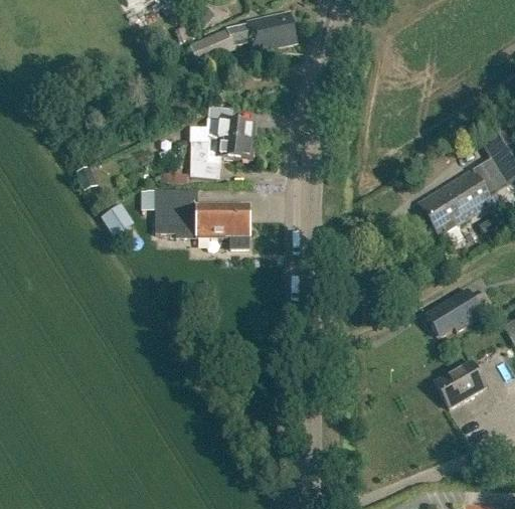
[(205,4),(192,19),(201,27),(214,12),(205,4)]
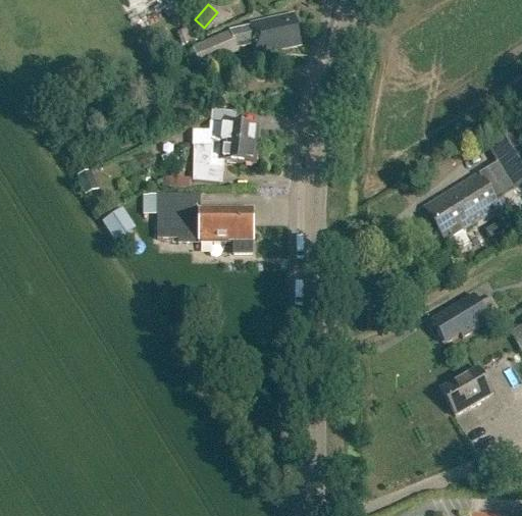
[(300,42),(293,9),(249,19),(250,22),(228,27),(229,29),(192,44),(199,63),(237,48),(235,43),(253,39),(256,52),(300,42)]
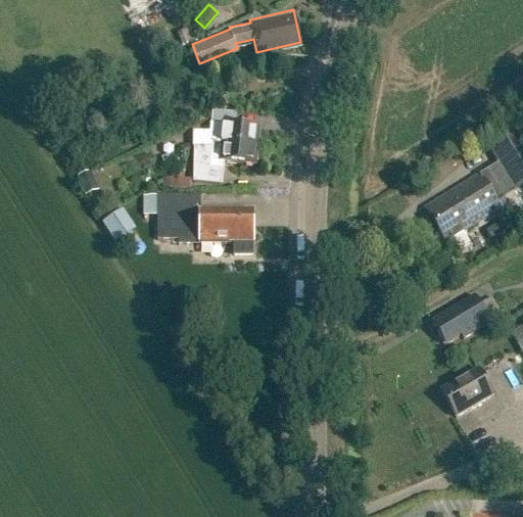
[(175,53),(161,60),(167,71),(180,63),(175,53)]
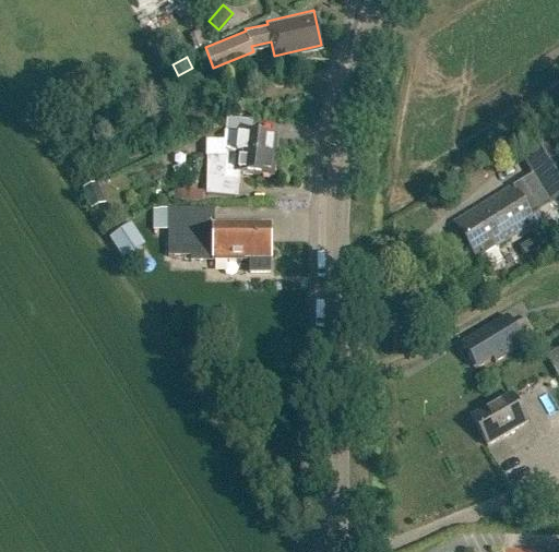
[(195,107),(188,117),(198,124),(205,114),(195,107)]
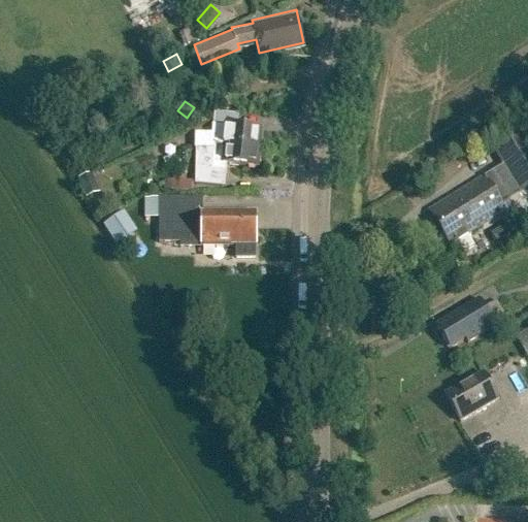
[(79,117),(68,121),(72,132),(84,128),(79,117)]
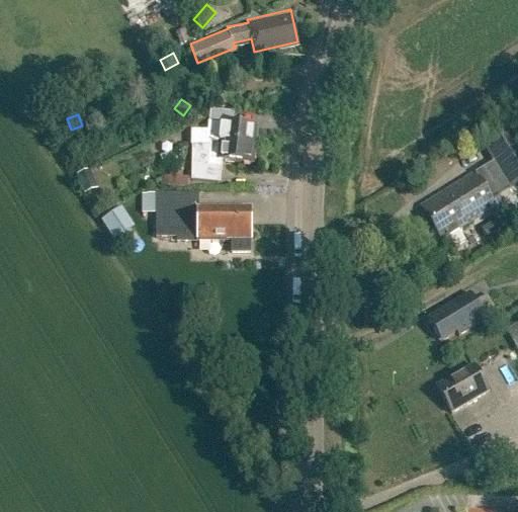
[(192,128),(192,142),(209,142),(209,137),(254,142),(256,123),(207,118),(207,128),(192,128)]
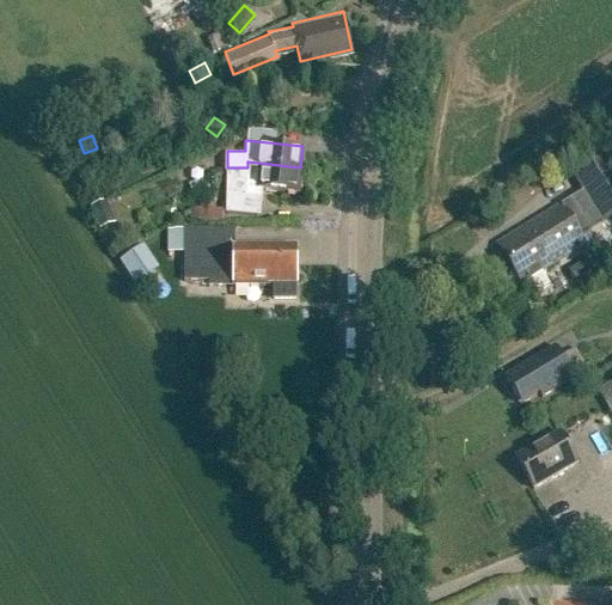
[(611,153),(605,142),(568,165),(598,214),(611,206),(611,153)]
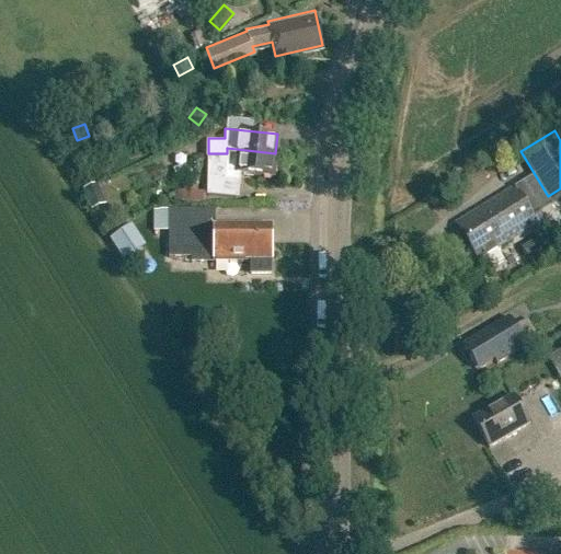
[(208,169),(206,191),(238,194),(240,170),(273,173),(275,153),(227,148),(227,153),(208,153),(208,169)]
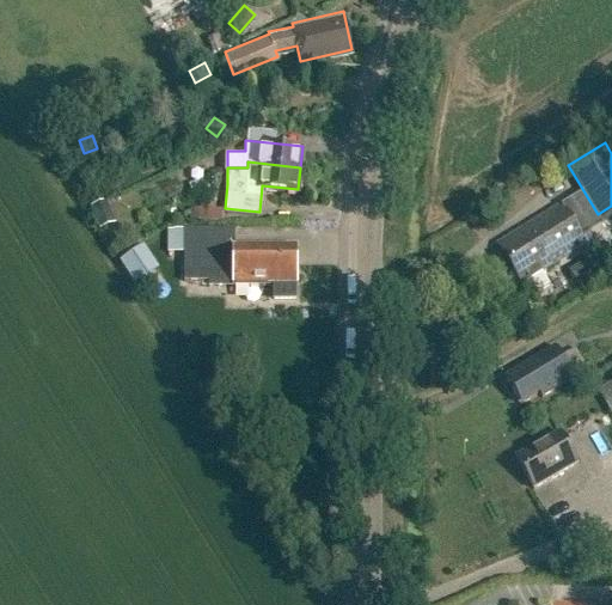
[(106,196),(91,202),(99,225),(116,219),(106,196)]
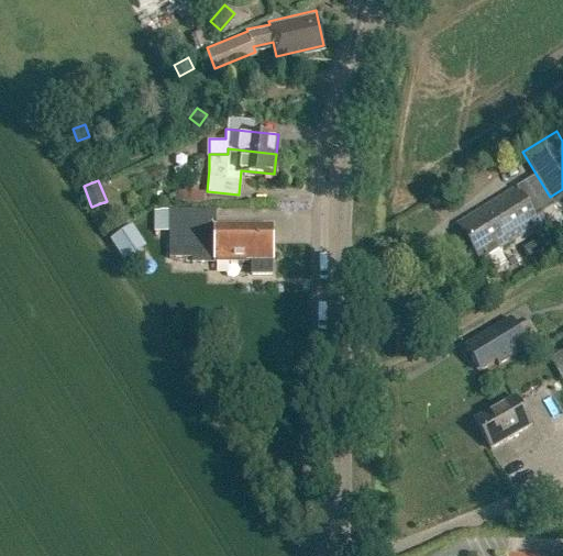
[(516,184),(457,220),(479,255),(486,251),(496,244),(538,219),(516,184)]
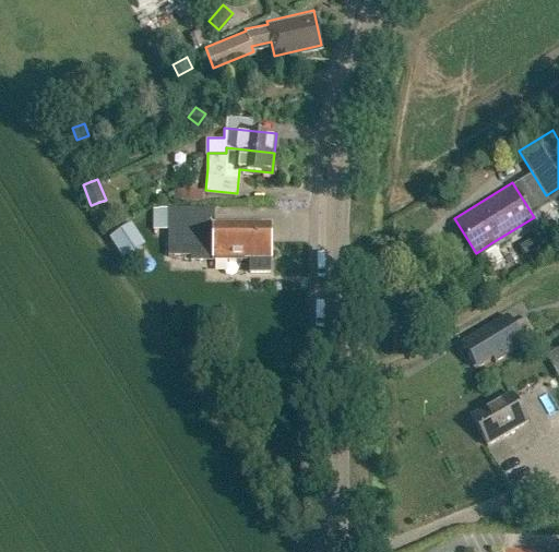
[(174,187),(174,196),(188,198),(189,187),(174,187)]
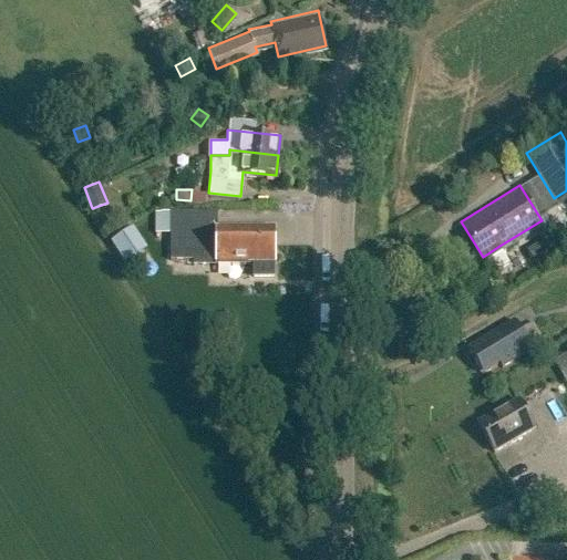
[(215,256),(215,260),(246,260),(246,258),(254,258),(254,271),(271,271),(271,258),(275,258),(275,224),(217,224),(217,207),(169,207),(169,208),(171,229),(169,256),(215,256)]
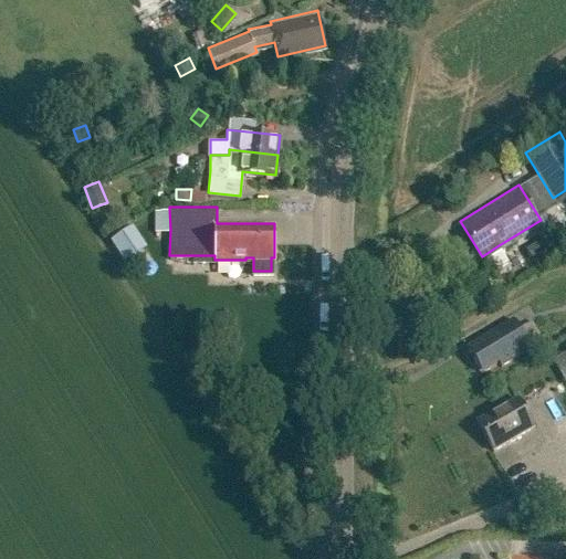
[(154,208),(154,229),(170,229),(169,208),(154,208)]
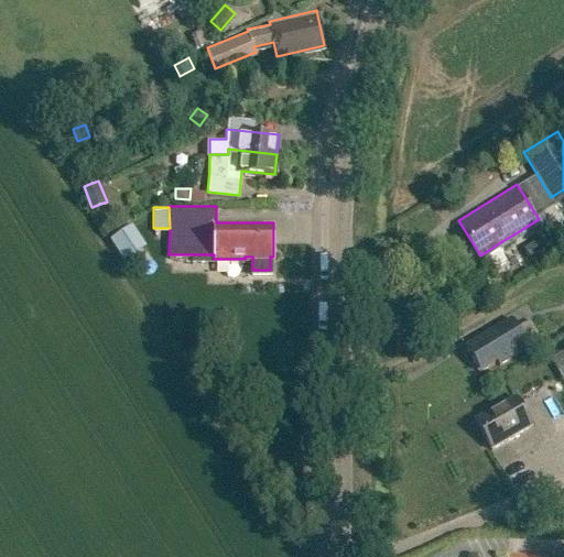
[(132,221),(110,237),(125,259),(147,243),(132,221)]
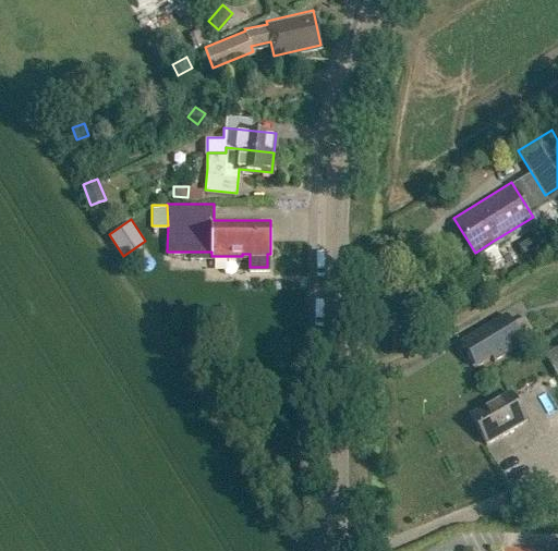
[(514,236),(525,256),(541,246),(529,228),(514,236)]
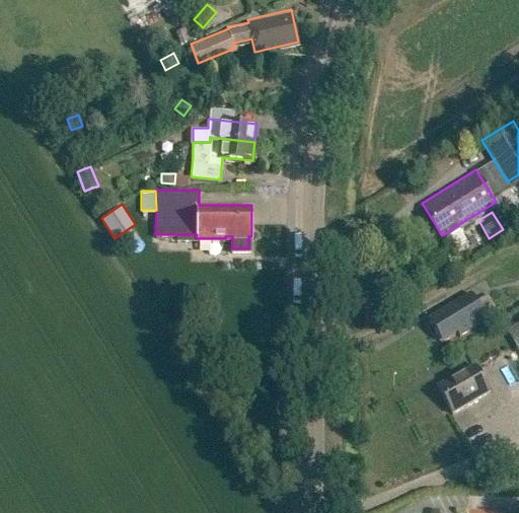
[(457,225),(448,231),(455,243),(465,237),(457,225)]
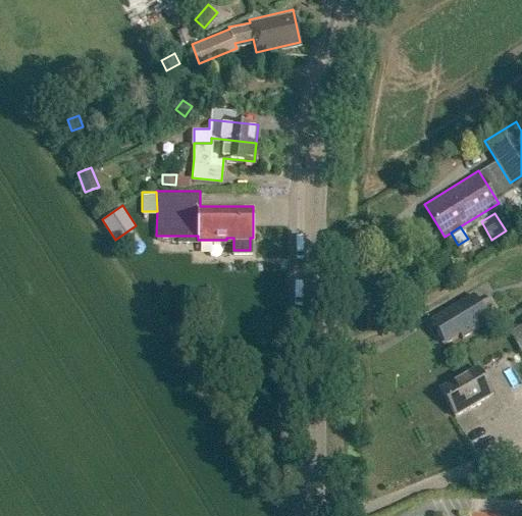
[(473,292),(430,317),(444,341),(460,330),(462,334),(500,311),(488,294),(478,300),(473,292)]
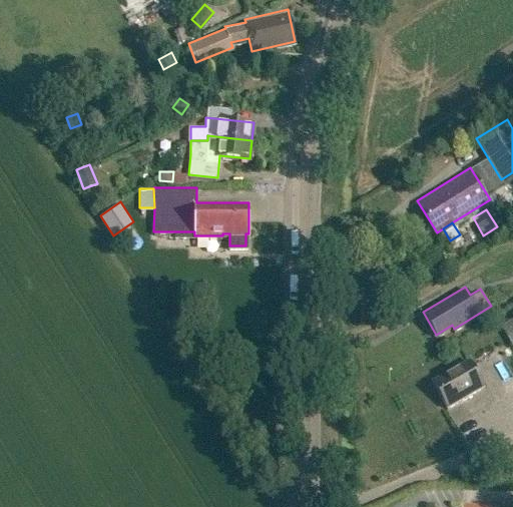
[(468,358),(431,379),(446,405),(483,384),(468,358)]
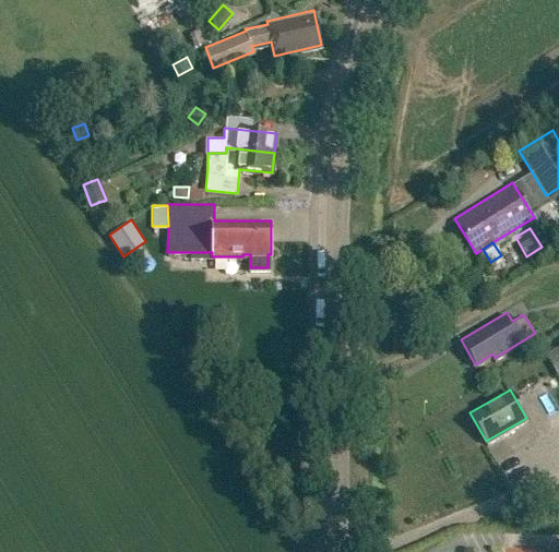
[(500,542),(498,551),(540,551),(542,549),(500,542)]
